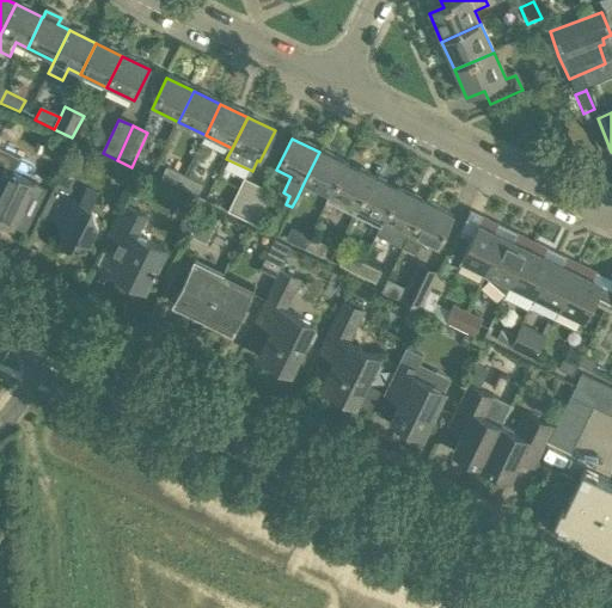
[(0,151),(0,222),(13,228),(34,186),(13,176),(20,161),(0,151)]
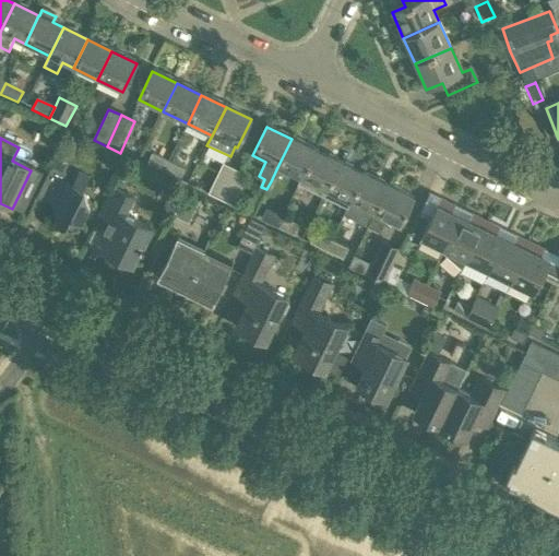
[(316,151),(292,139),(277,167),(300,178),(297,187),(297,188),(316,151)]
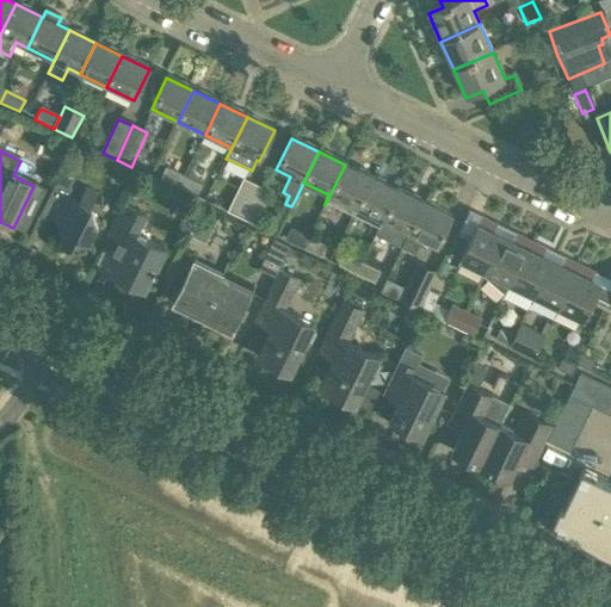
[(371,178),(345,165),(325,205),(352,218),(371,178)]
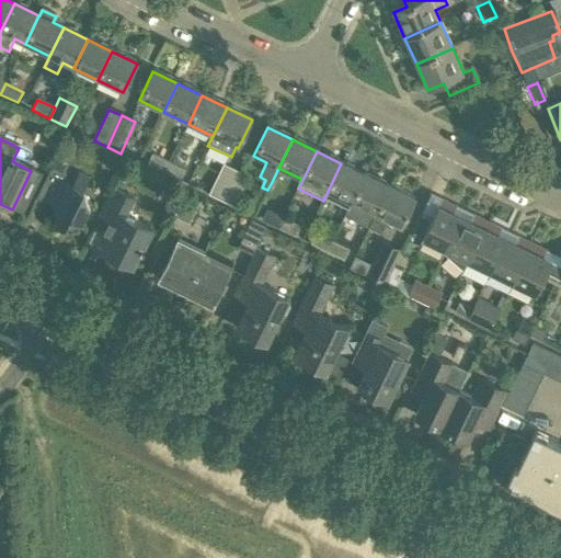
[(164,174),(170,163),(152,155),(147,167),(164,174)]
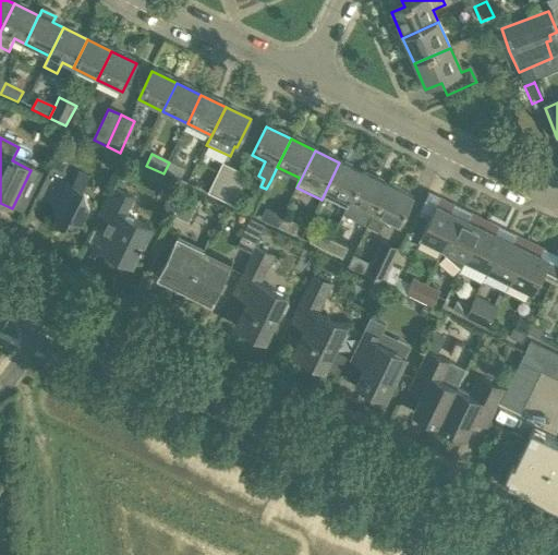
[(63,166),(56,161),(39,194),(51,200),(57,218),(51,228),(62,233),(68,224),(72,226),(73,224),(81,227),(89,210),(83,192),(88,180),(79,175),(72,185),(61,180),(64,175),(60,172),(63,166)]
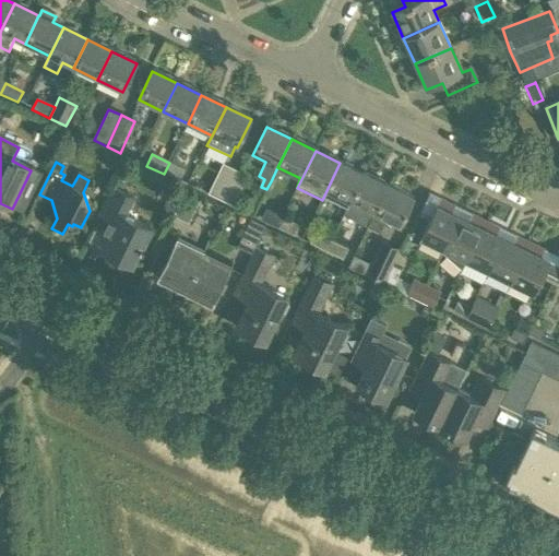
[(169,163),(164,174),(180,181),(185,170),(169,163)]
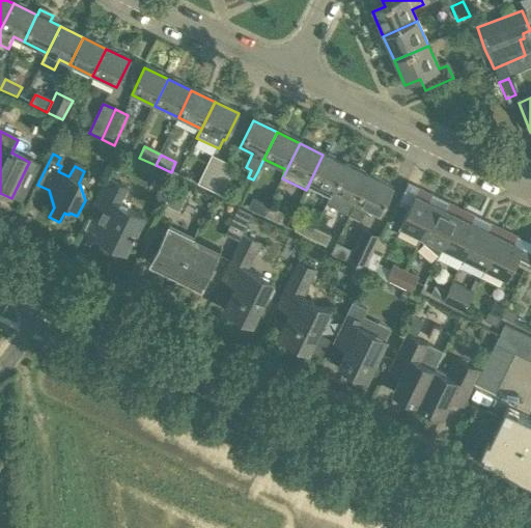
[(323,155),(306,190),(329,201),(346,166),(323,155)]
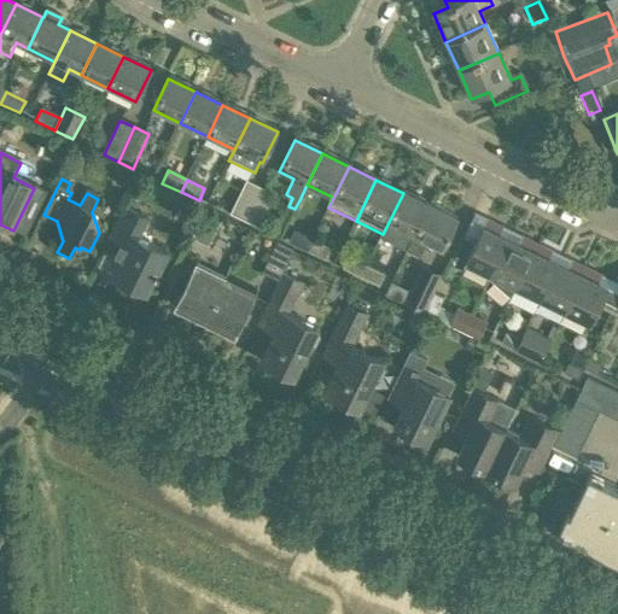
[(244,222),(260,188),(246,181),(229,216),(244,222)]
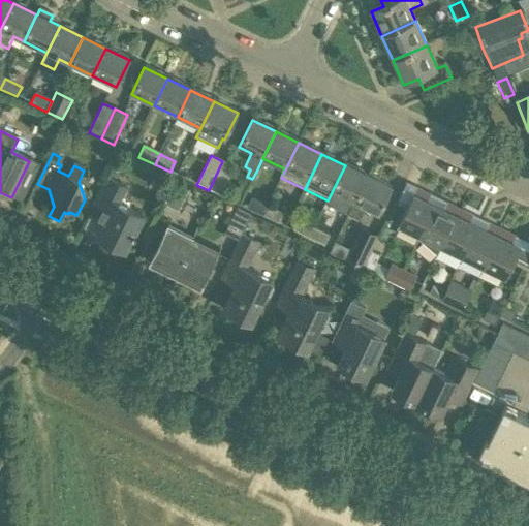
[(222,161),(209,190),(220,196),(235,167),(222,161)]
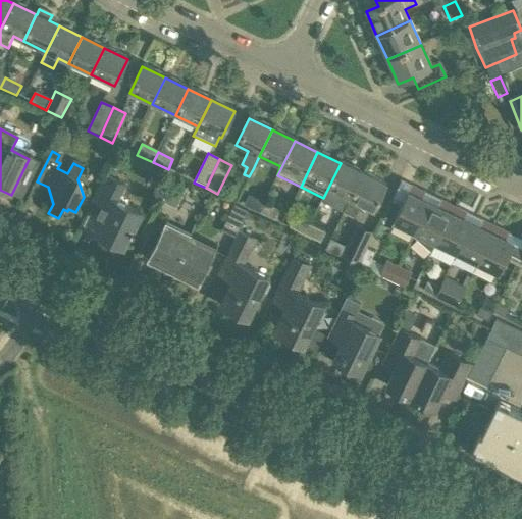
[(341,163),(323,198),(320,203),(343,214),(363,173),(341,163)]
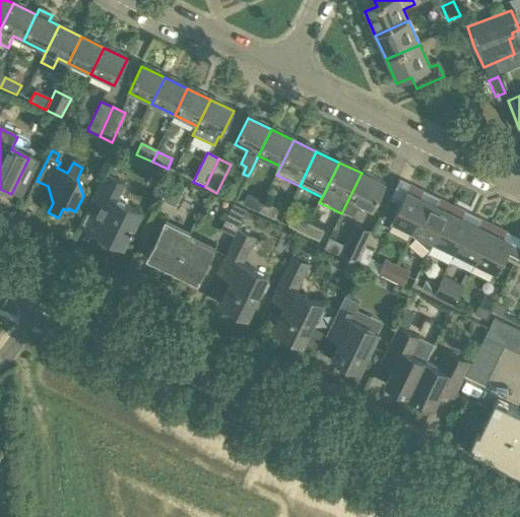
[(385,185),(362,173),(341,213),(354,219),(362,206),(372,211),(385,185)]
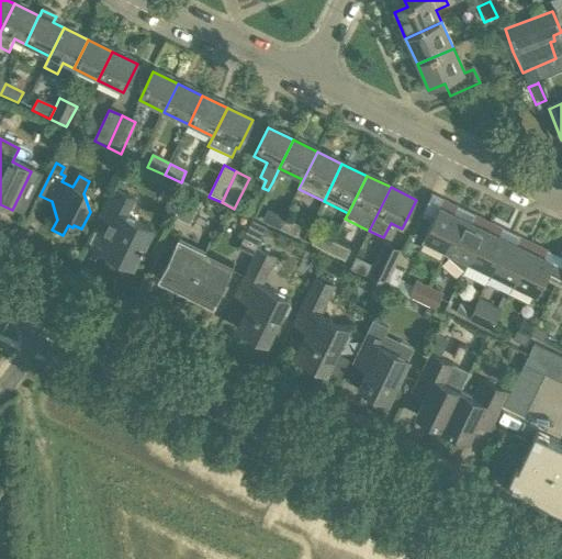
[(189,226),(202,198),(188,191),(175,219),(189,226)]
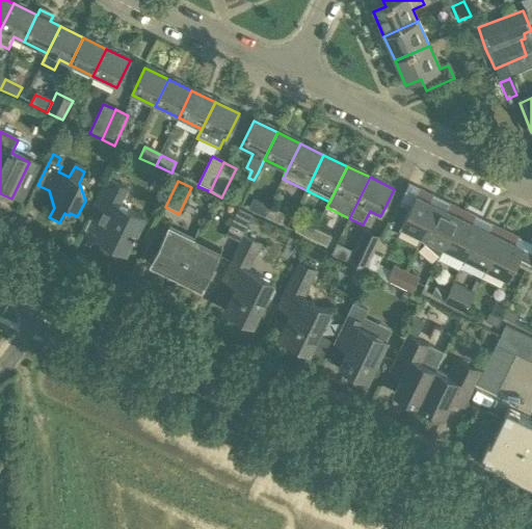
[(143,219),(121,208),(129,192),(108,182),(90,218),(103,225),(96,240),(126,255),(143,219)]
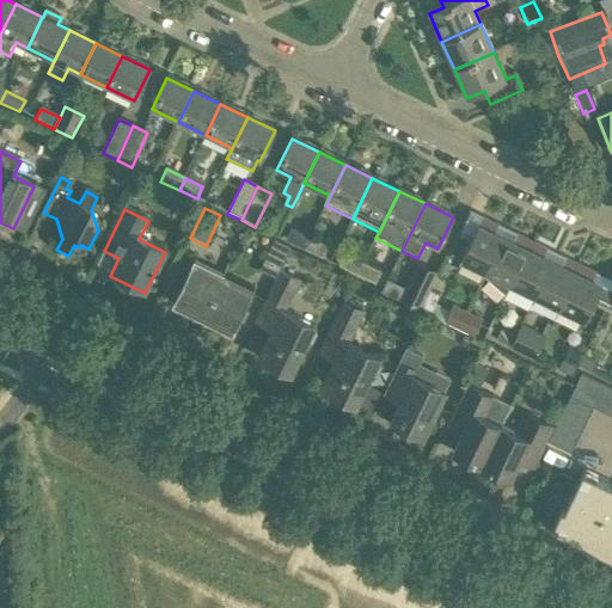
[(487,275),(503,239),(494,234),(497,227),(482,220),(460,263),(487,275)]
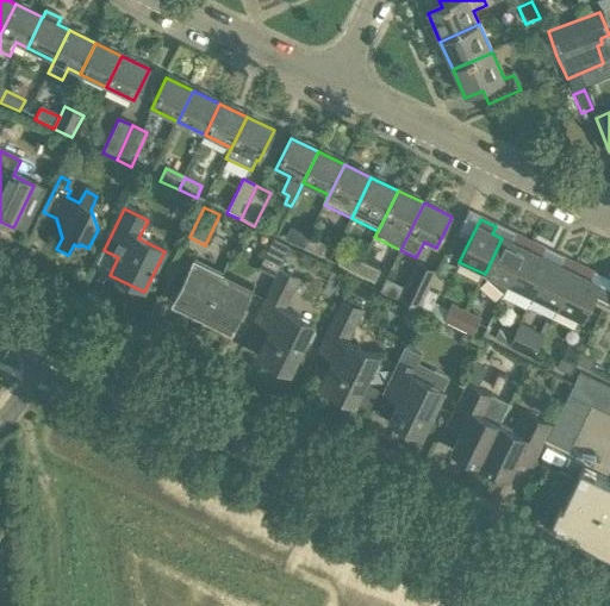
[(303,249),(309,238),(291,229),(285,241),(303,249)]
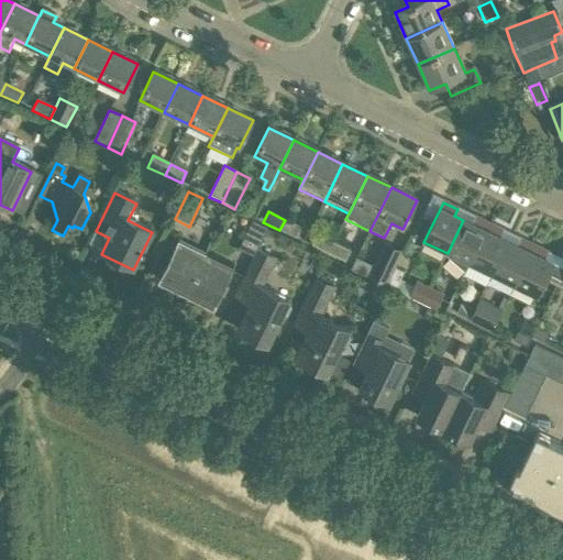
[(463,220),(448,253),(445,256),(464,274),(470,264),(488,224),(475,218),(473,224),(463,220)]
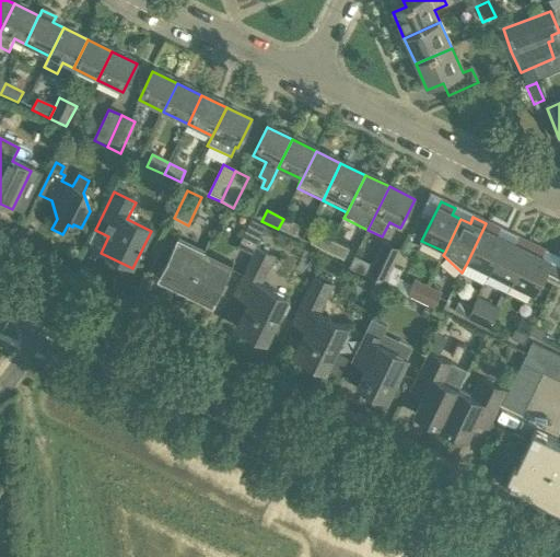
[(300,227),(283,219),(278,229),(294,238),(300,227)]
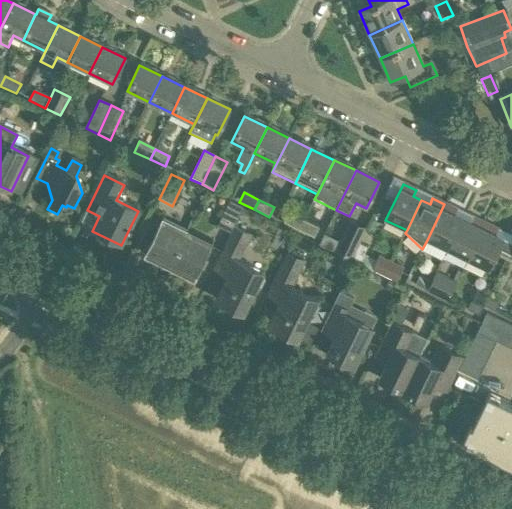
[(236,222),(242,209),(229,202),(217,228),(230,234),(236,222)]
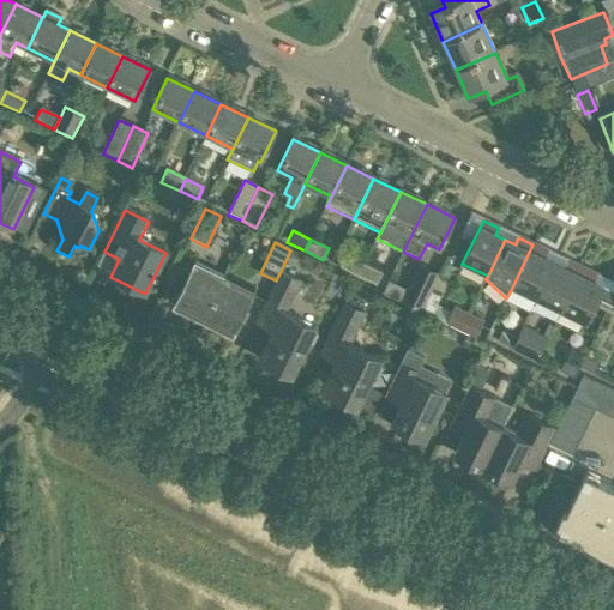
[(548,252),(533,245),(512,288),(537,300),(554,264),(545,259),(548,252)]
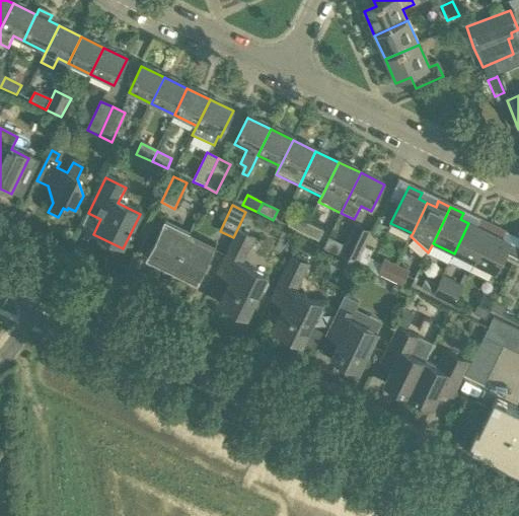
[(303,234),(308,224),(292,217),(287,227),(303,234)]
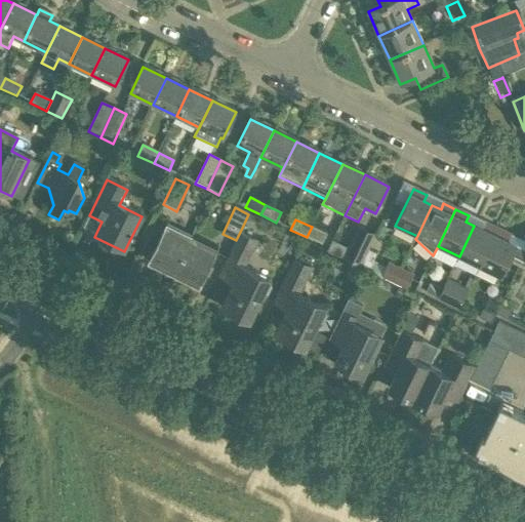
[(173,276),(193,237),(167,224),(148,263),(173,276)]
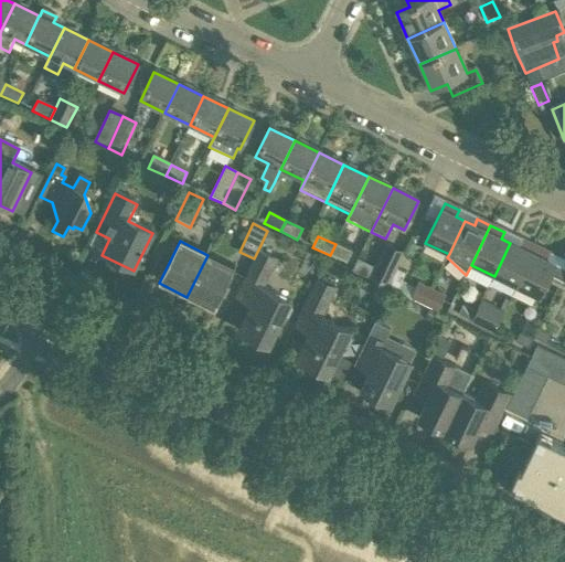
[(510,243),(494,276),(516,287),(535,247),(522,241),(520,247),(510,243)]
